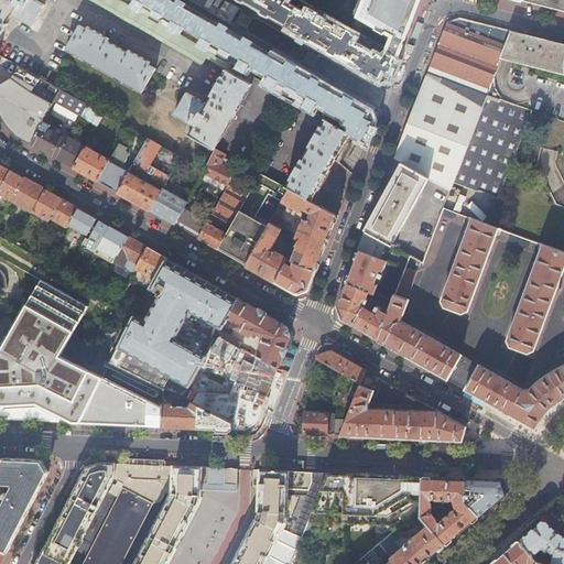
[(0,0),(0,39),(14,14),(33,25),(45,4),(38,0),(0,0)]
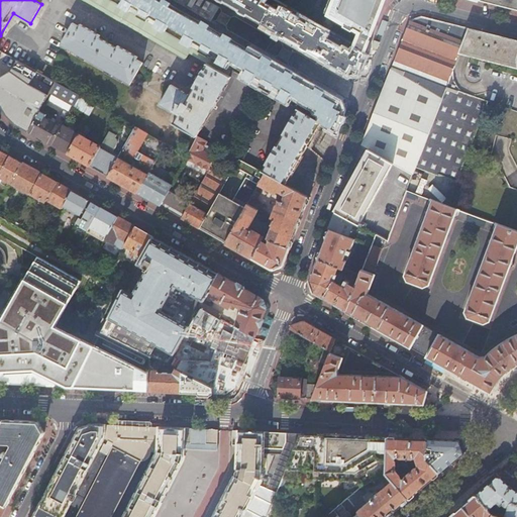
[(84,0),(186,59),(192,62),(198,52),(194,48),(192,47),(181,41),(165,32),(154,26),(151,24),(132,13),(130,12),(120,6),(109,0),(84,0)]
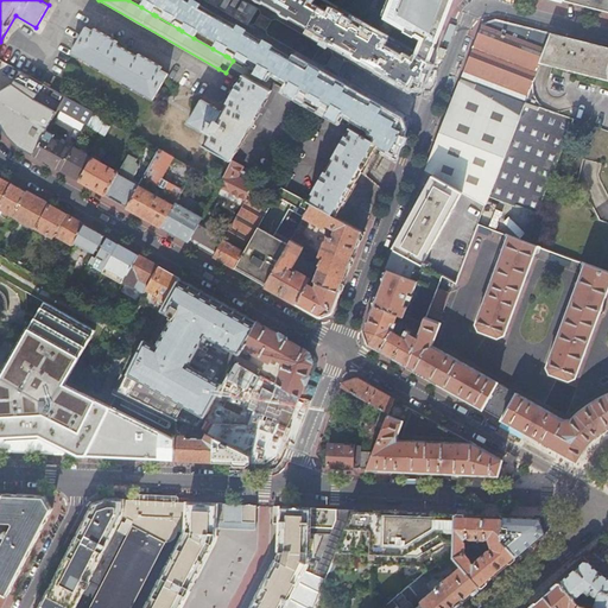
[(401,122),(189,0),(145,0),(141,7),(153,14),(156,8),(159,10),(156,16),(178,29),(182,23),(185,25),(182,31),(194,38),(198,30),(217,40),(213,49),(226,56),(228,50),(232,52),(228,57),(233,61),(251,70),(254,64),(258,67),(254,73),(266,80),(271,71),(290,82),(285,90),(297,97),(301,92),(304,94),(301,99),(323,112),(325,106),(329,108),(325,114),(339,121),(343,113),(372,130),(372,131),(373,132),(372,133),(379,137),(375,143),(378,144),(394,153),(403,130),(401,122)]
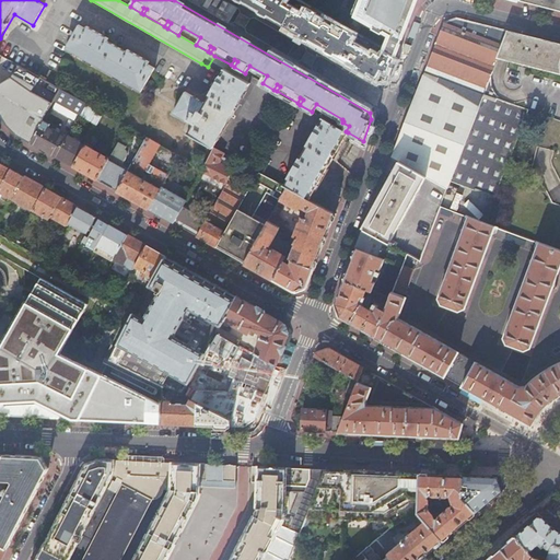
[(241,0),(352,65),(382,81),(387,79),(395,57),(384,50),(381,57),(373,53),(372,55),(351,43),(356,35),(345,28),(341,34),(338,32),(341,26),(321,14),(317,20),(315,19),(318,13),(306,7),(302,14),(286,4),(287,0),(241,0)]
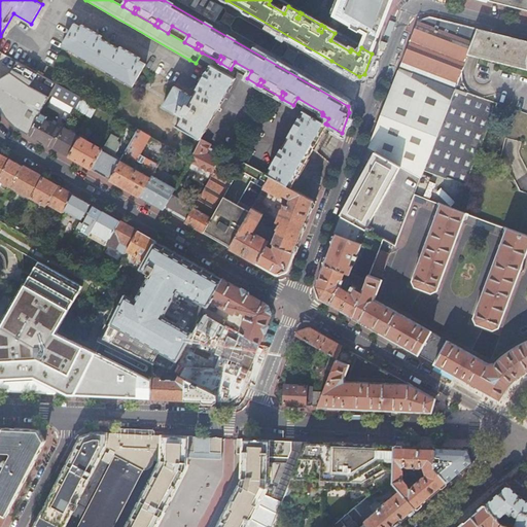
[(336,14),(341,0),(337,0),(332,13),(336,14)]
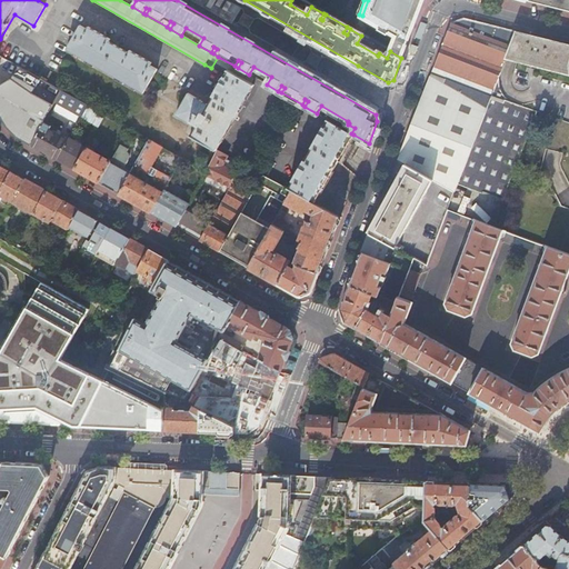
[(423,0),(368,0),(362,16),(362,17),(381,27),(379,29),(389,35),(390,32),(397,37),(390,51),(401,58),(423,0)]
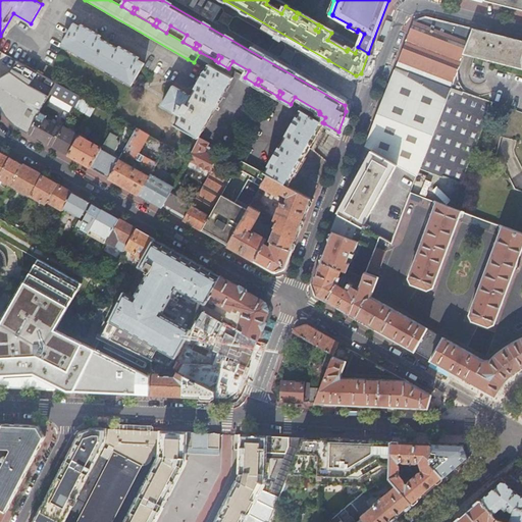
[(521,0),(485,0),(515,8),(521,9),(521,0)]
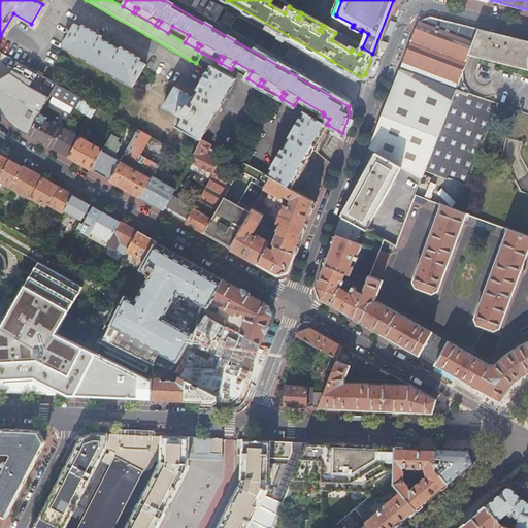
[(231,25),(234,18),(227,13),(223,21),(231,25)]
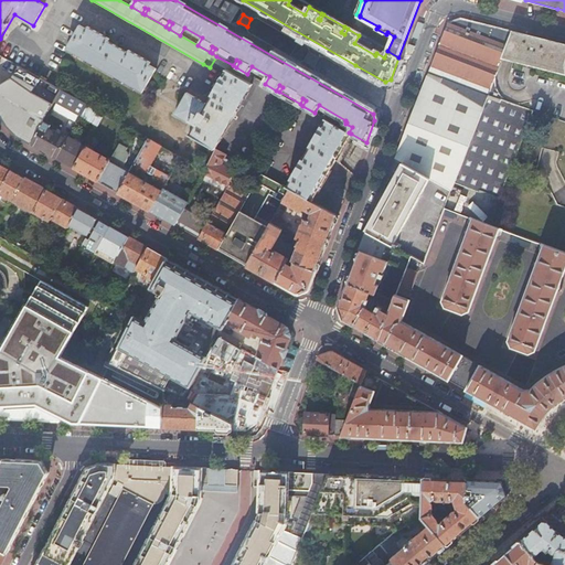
[(428,75),(483,107),(501,60),(507,45),(512,31),(460,18),(447,23),(438,46),(432,63),(428,75)]
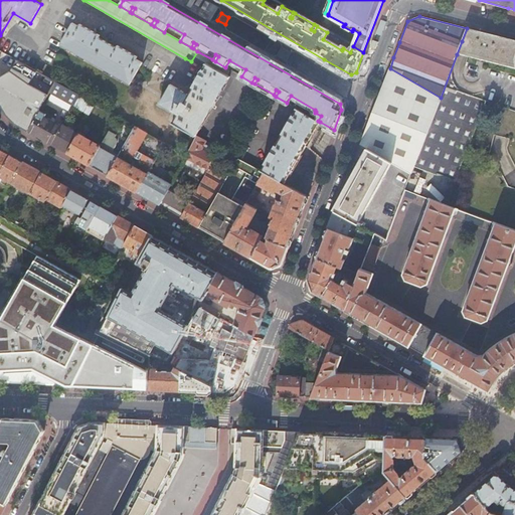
[(72,22),(60,44),(130,84),(143,62),(137,59),(138,57),(118,45),(117,47),(99,37),(100,35),(79,24),(78,26),(72,22)]
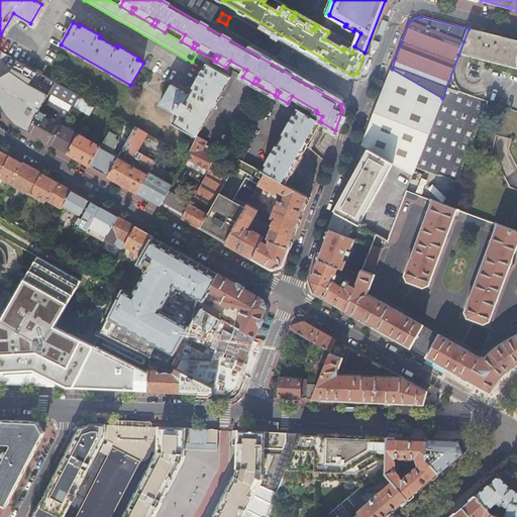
[(516,40),(469,28),(463,41),(458,55),(442,98),(415,168),(457,183),(471,147),(489,101),(516,111),(516,40)]
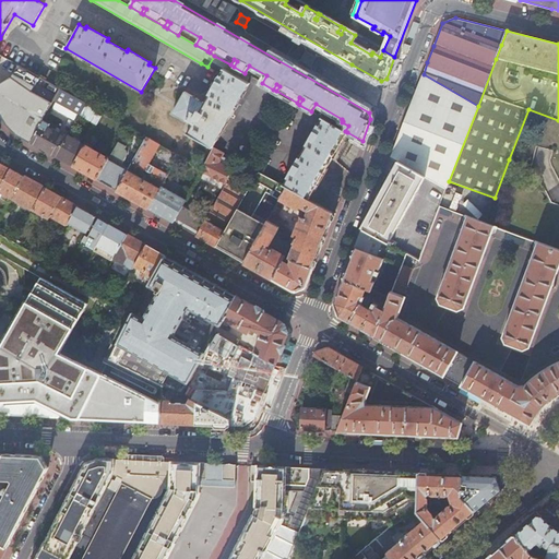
[(314,58),(307,54),(302,60),(310,64),(314,58)]
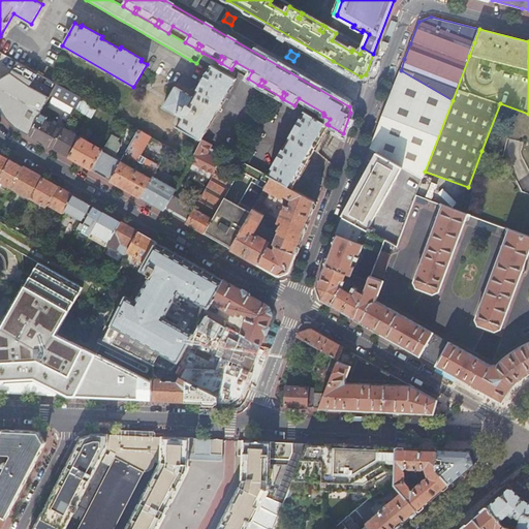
[(52,94),(54,91),(40,84),(44,76),(18,61),(10,73),(0,79),(0,105),(8,120),(14,125),(17,127),(29,134),(39,117),(52,94)]
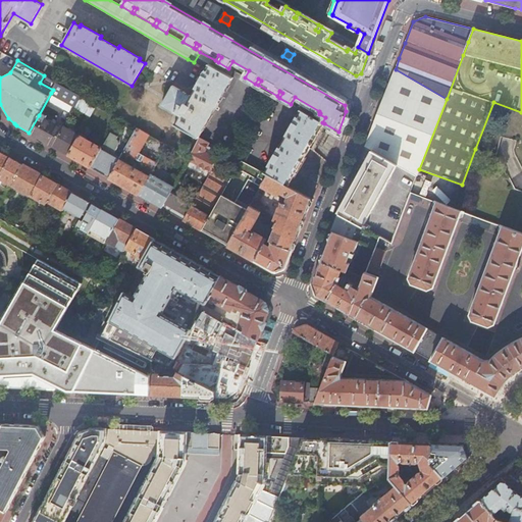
[(174,124),(199,138),(216,107),(233,79),(209,64),(191,96),(172,86),(161,105),(174,112),(173,114),(178,117),(174,124)]
